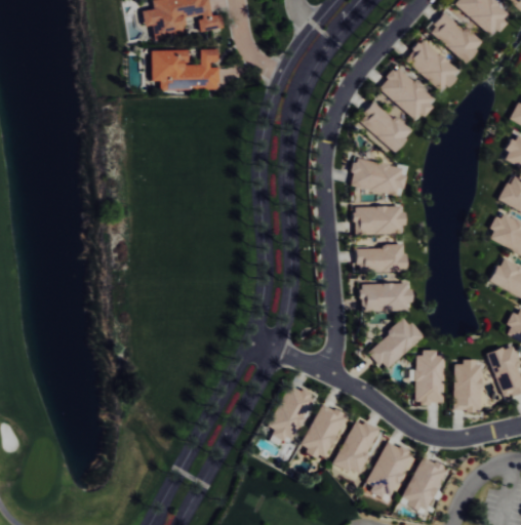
[(152,0),(153,9),(141,10),(144,26),(152,25),(153,38),(185,34),(183,19),(198,16),(200,31),(222,28),(219,14),(210,15),(207,0),(152,0)]
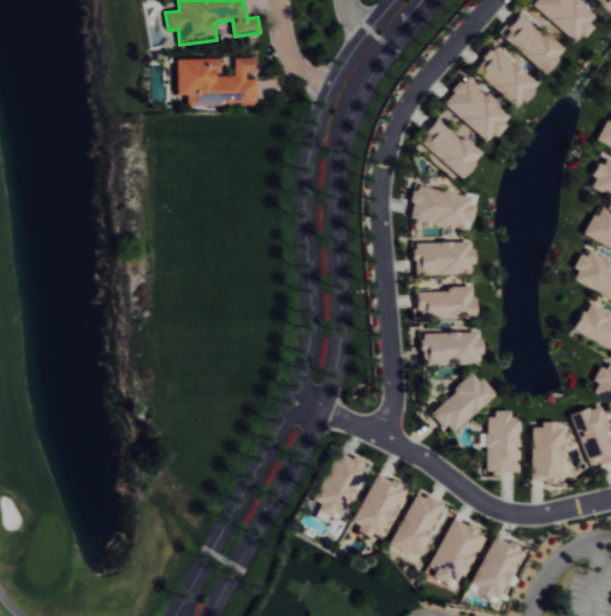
[(534,0),(532,4),(576,43),(599,17),(579,0),(534,0)]
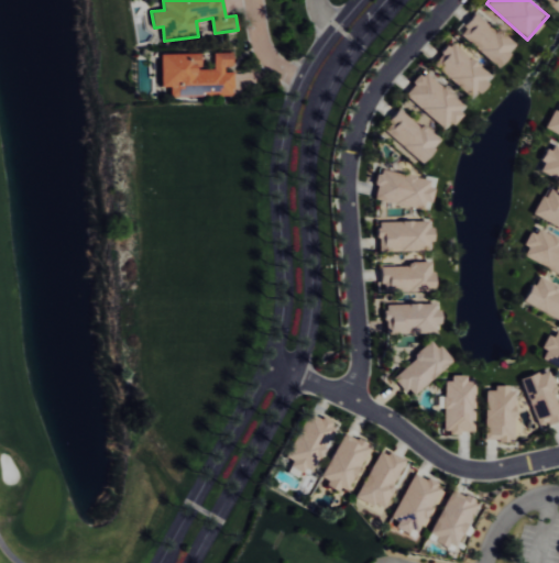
[(558,0),(546,0),(558,11),(558,0)]
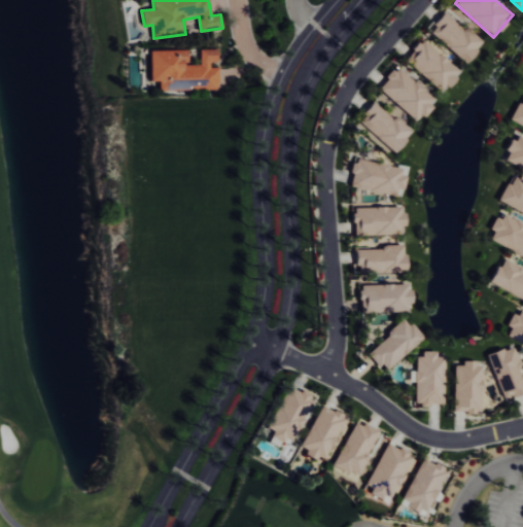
[(466,63),(484,44),(448,11),(431,30),(466,63)]
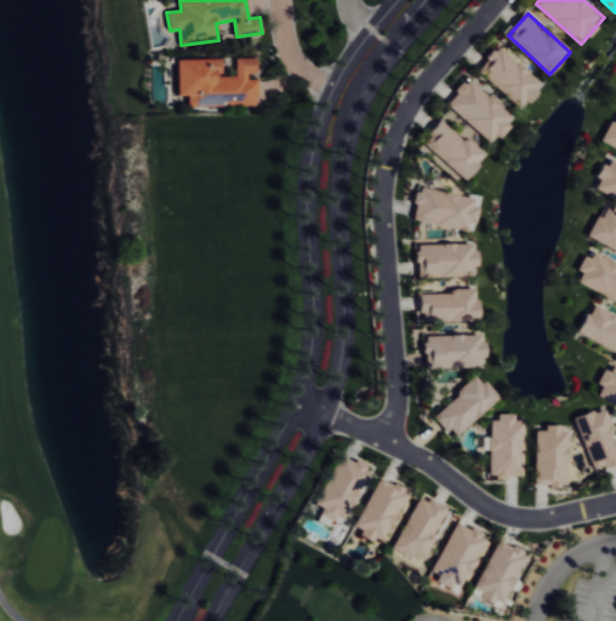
[(520,108),(542,84),(500,45),(478,69),(520,108)]
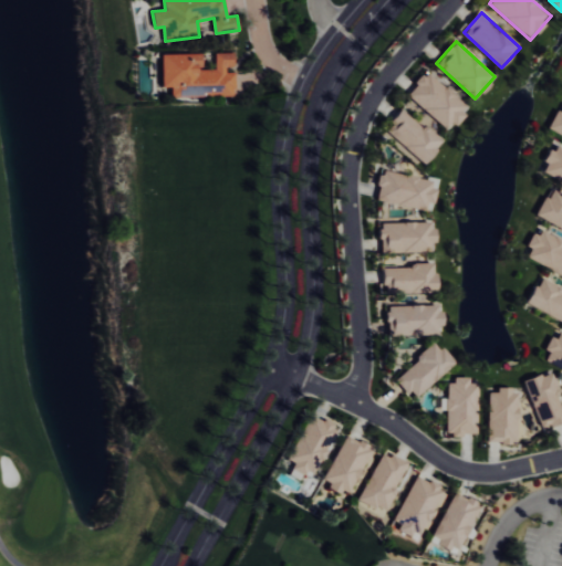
[(163,54),(163,87),(173,87),(173,97),(237,97),(237,73),(228,73),(228,66),(236,66),(236,53),(216,53),(216,69),(204,69),(204,54),(163,54)]
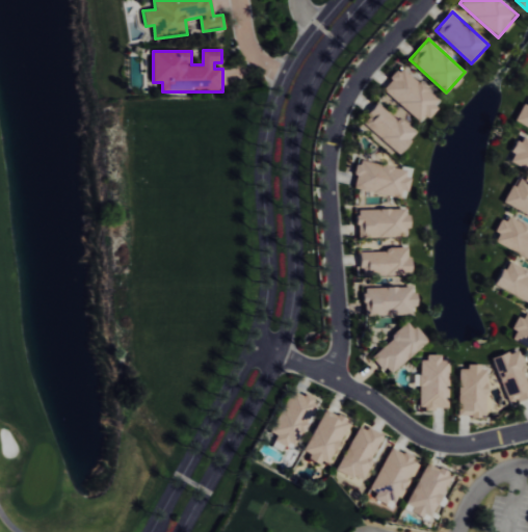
[(425,124),(442,103),(401,69),(384,89),(425,124)]
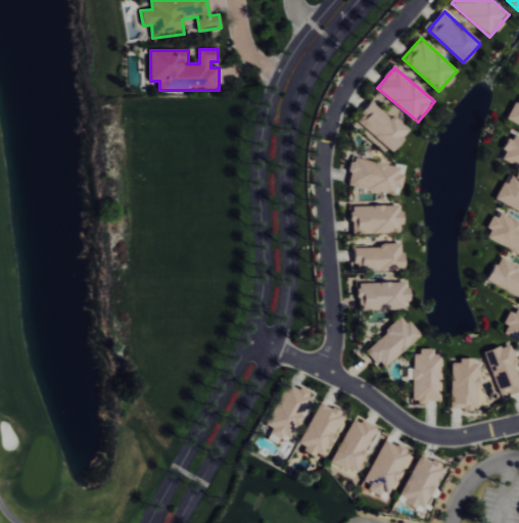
[(375,100),(356,122),(390,153),(409,132),(375,100)]
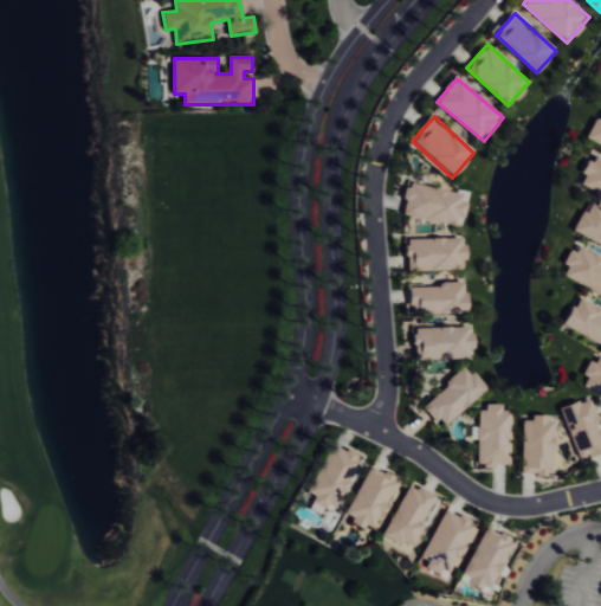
[(600,118),(596,117),(587,137),(600,144),(600,118)]
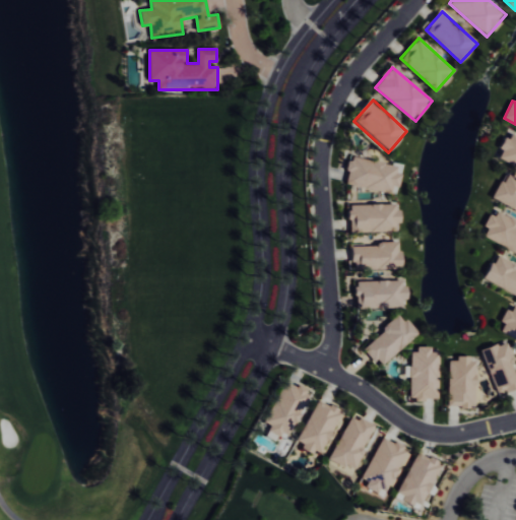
[(515,135),(510,132),(498,156),(515,166),(515,135)]
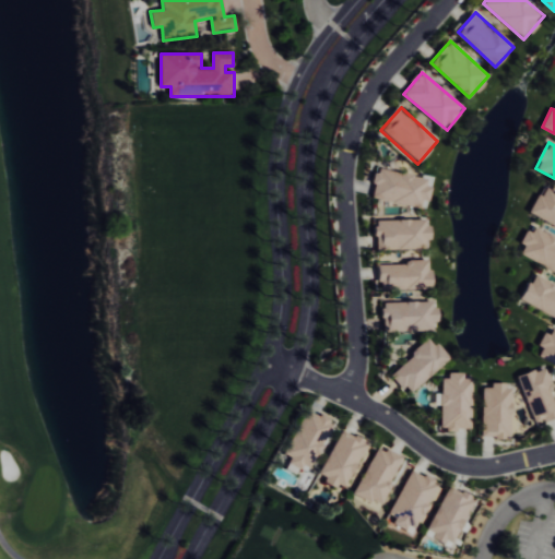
[(374,198),(425,209),(432,179),(378,167),(375,183),(376,183),(374,198)]
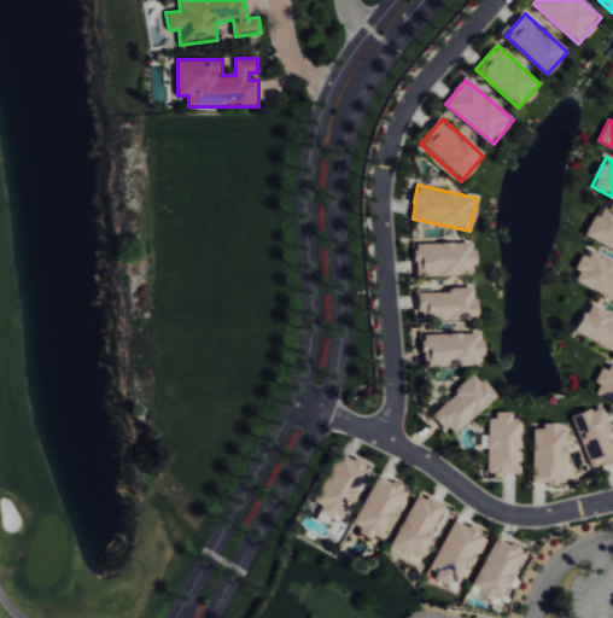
[(585,238),(612,249),(612,215),(599,209),(585,238)]
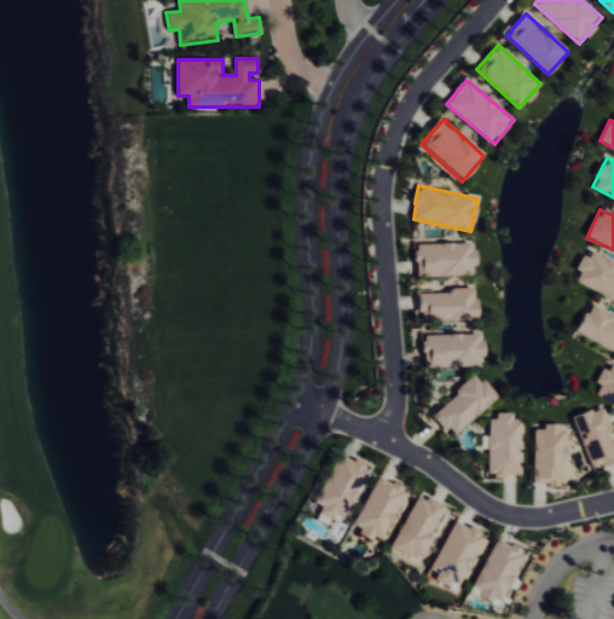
[(418,276),(475,275),(475,243),(417,244),(418,276)]
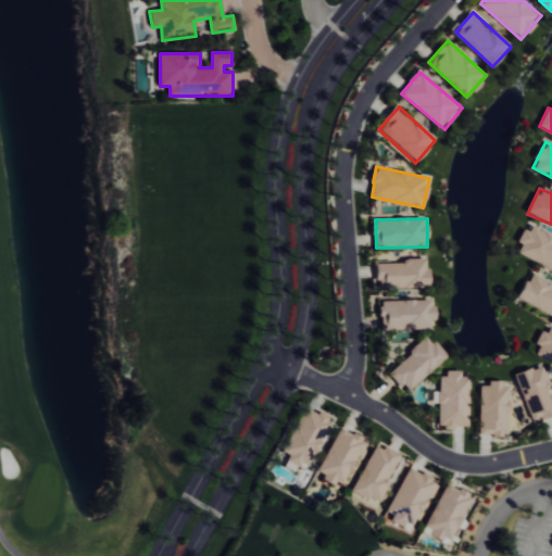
[(518,253),(551,268),(551,235),(529,225),(521,243),(524,244),(518,253)]
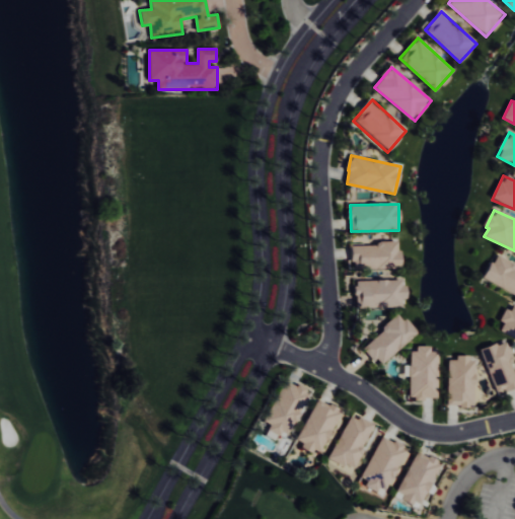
[(400,242),(352,244),(353,269),(400,267),(400,242)]
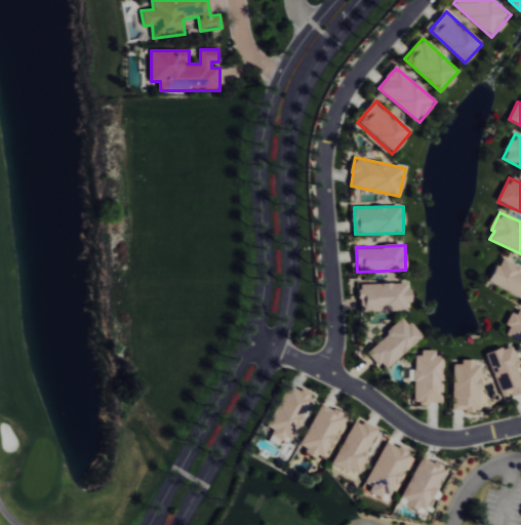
[(520,268),(501,259),(490,283),(520,296),(520,268)]
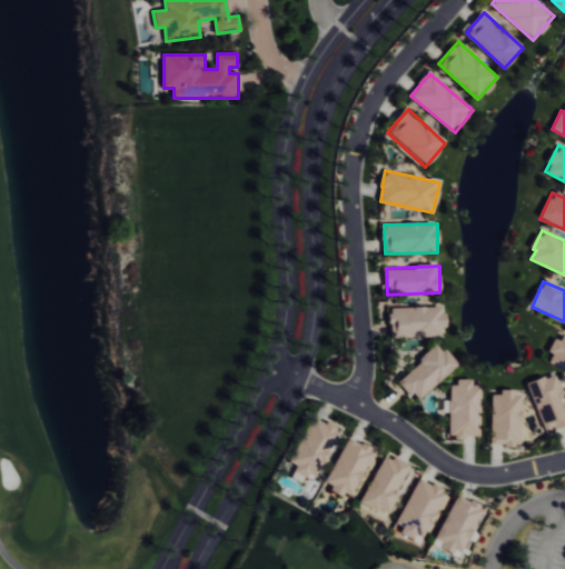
[(390,308),(392,338),(446,337),(446,307),(390,308)]
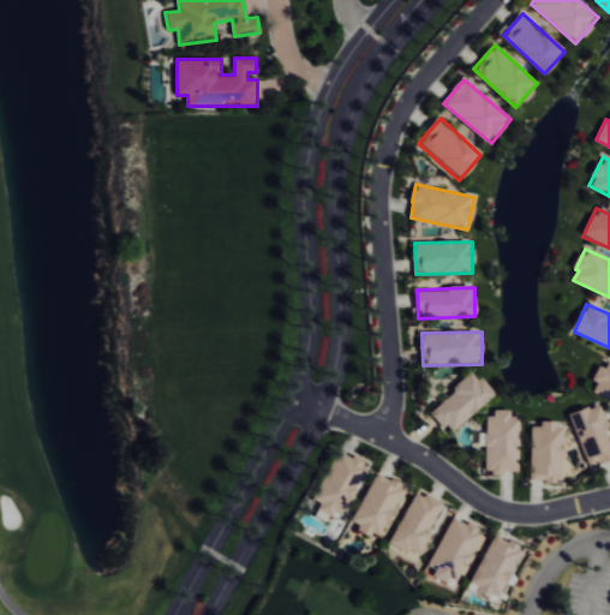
[(593,395),(609,401),(609,364),(602,362),(593,381),(598,382),(593,395)]
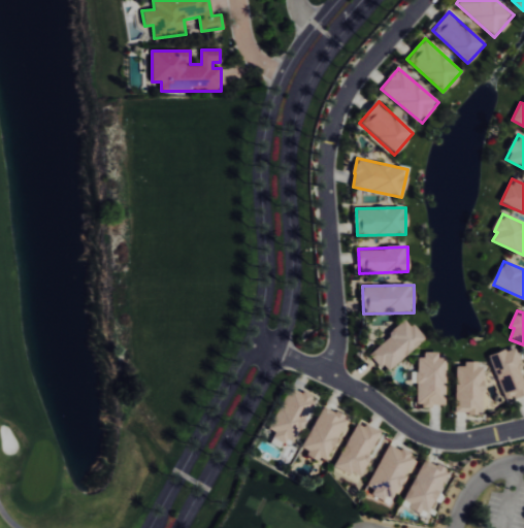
[(370,353),(388,372),(425,339),(408,320),(370,353)]
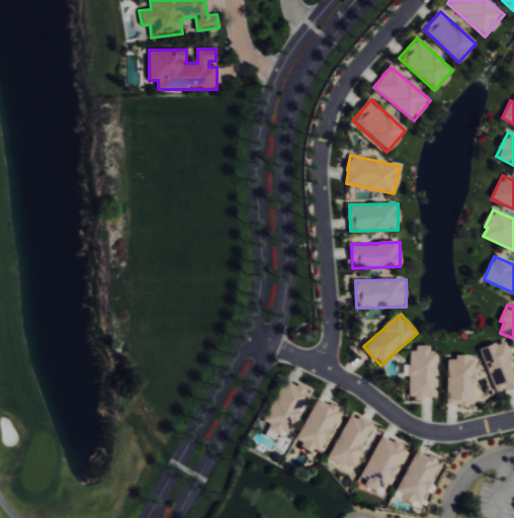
[(513,364),(504,340),(481,350),(499,394),(513,387),(513,364)]
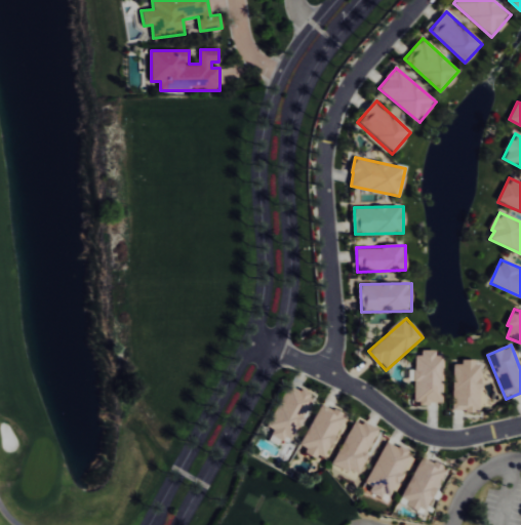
[(415,403),(444,403),(444,358),(436,358),(436,351),(418,351),(417,370),(409,369),(409,380),(415,380),(415,403)]
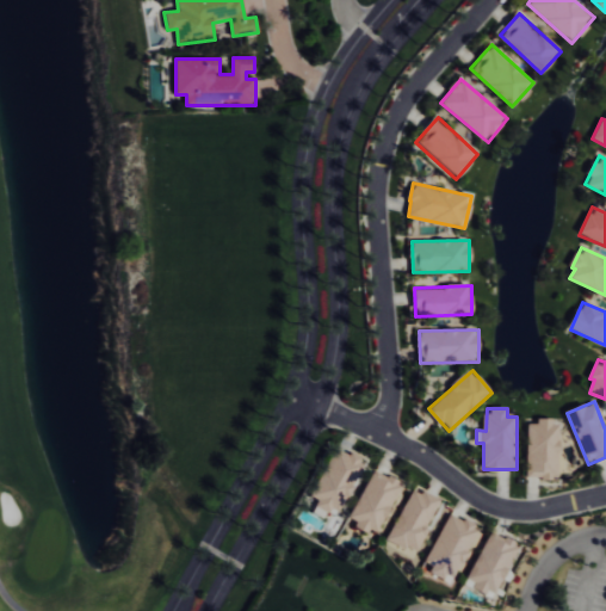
[(527,477),(560,477),(561,420),(537,420),(537,424),(529,424),(527,477)]
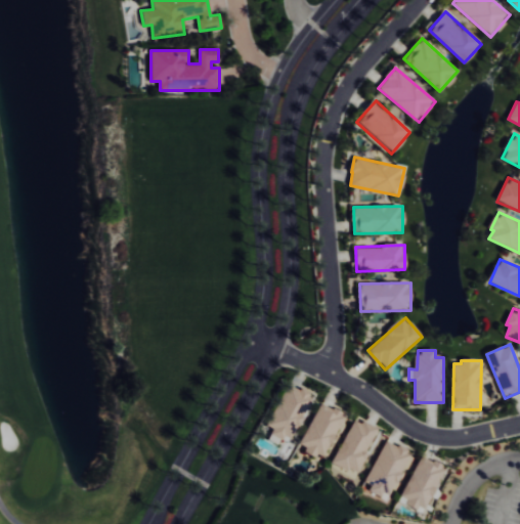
[(271,433),(293,442),(313,394),(287,383),(268,426),(273,429),(271,433)]
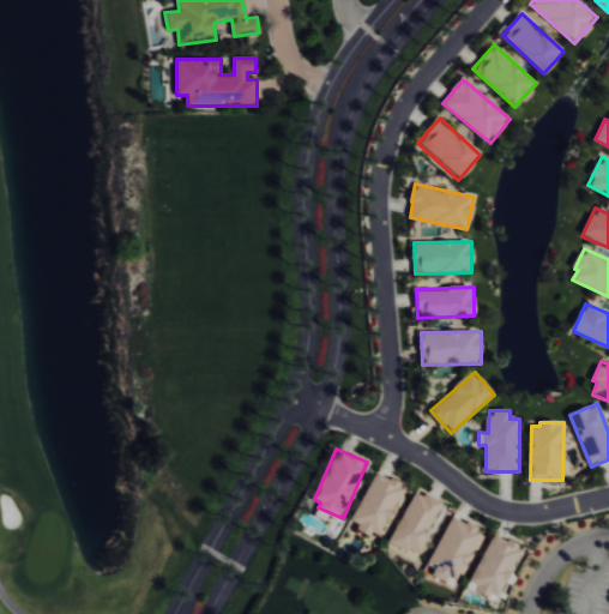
[(380,537),(405,486),(377,473),(351,523),(380,537)]
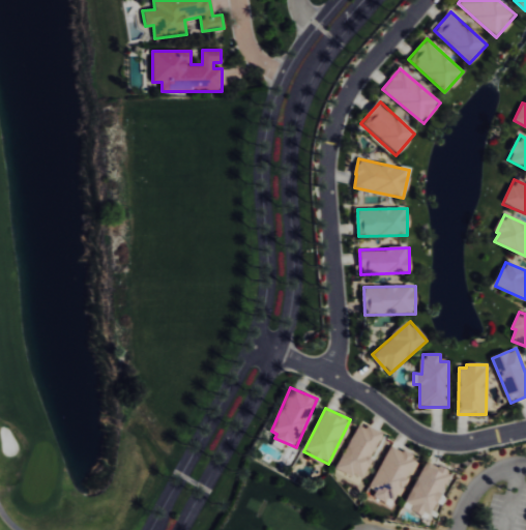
[(362,479),(384,434),(359,422),(338,468),(362,479)]
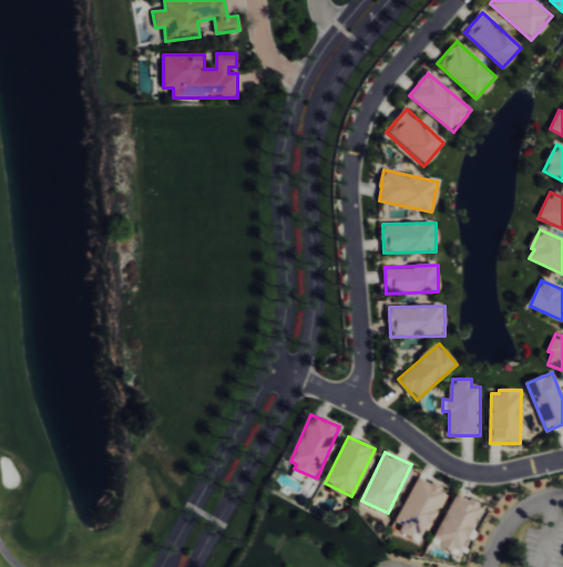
[(447,488),(418,475),(397,522),(402,524),(400,529),(422,540),(447,488)]
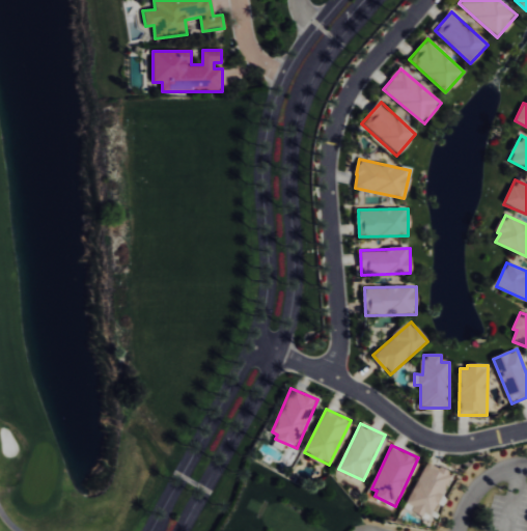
[(407,507),(432,518),(452,472),(426,462),(407,507)]
